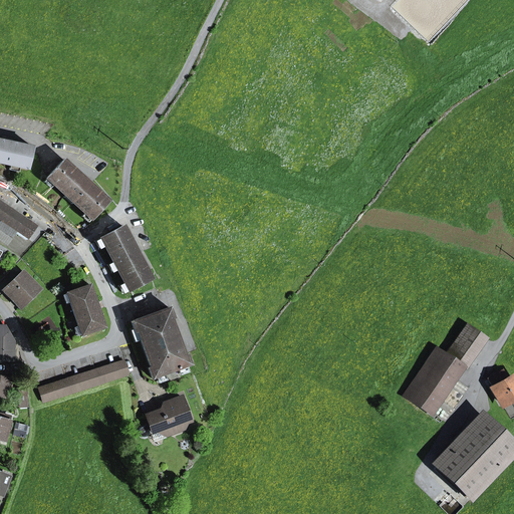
[(20,167),(27,169),(32,148),(4,142),(0,140),(0,163),(10,165),(20,167)]
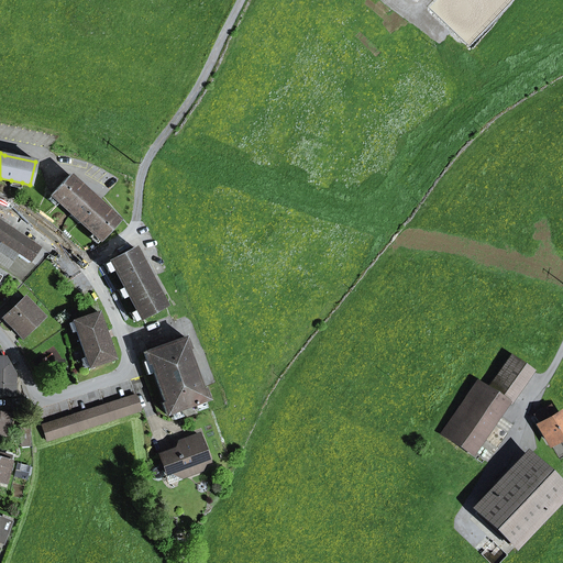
[(100,240),(118,220),(69,175),(51,196),(52,196),(58,202),(72,214),(74,212),(81,219),(79,221),(92,233),(99,240),(100,240)]
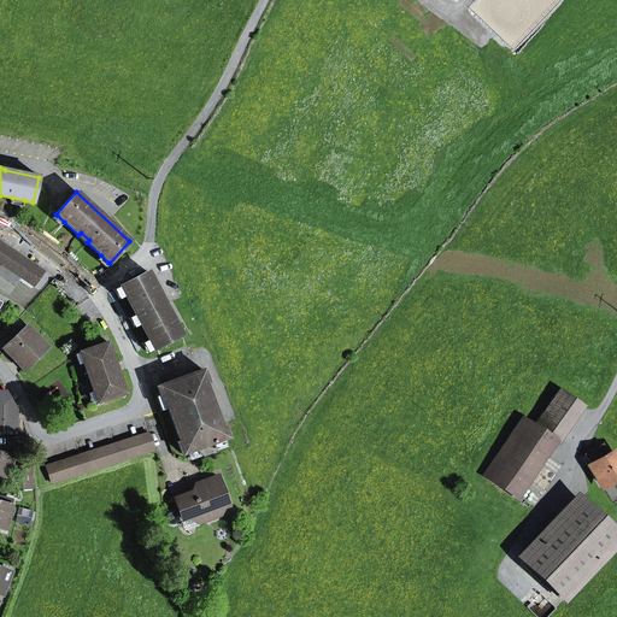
[(60,225),(64,222),(57,215),(53,218),(60,225)]
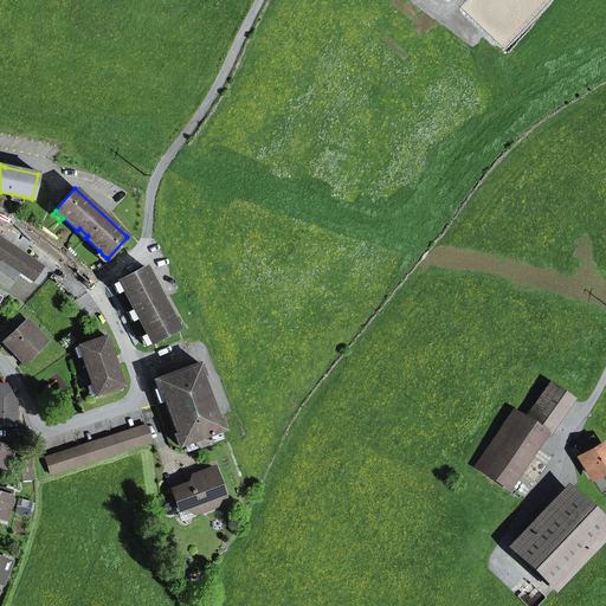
[(85,238),(88,236),(79,229),(77,231),(75,232),(84,240),(85,238)]
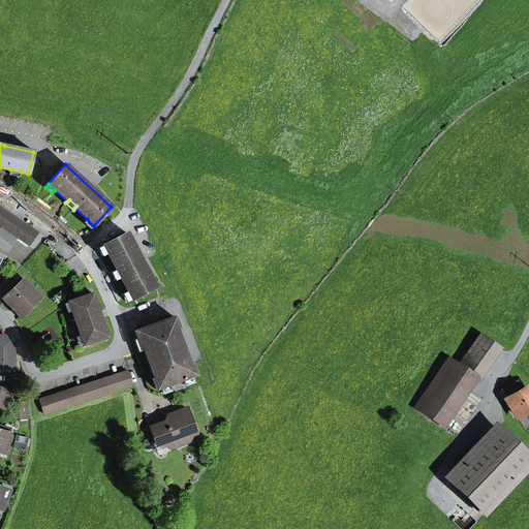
[(37,234),(0,207),(0,224),(29,245),(37,234)]
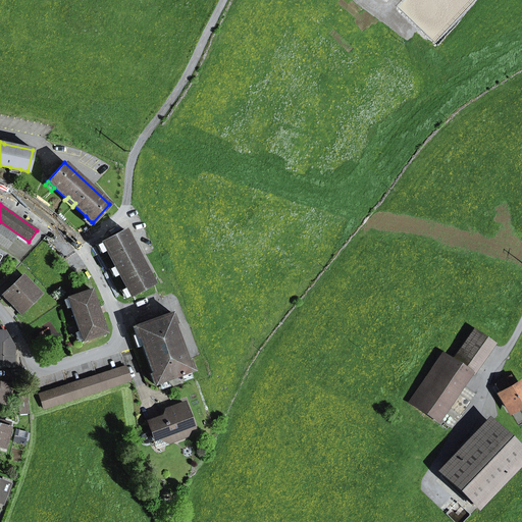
[(89,226),(92,222),(86,216),(83,220),(89,226)]
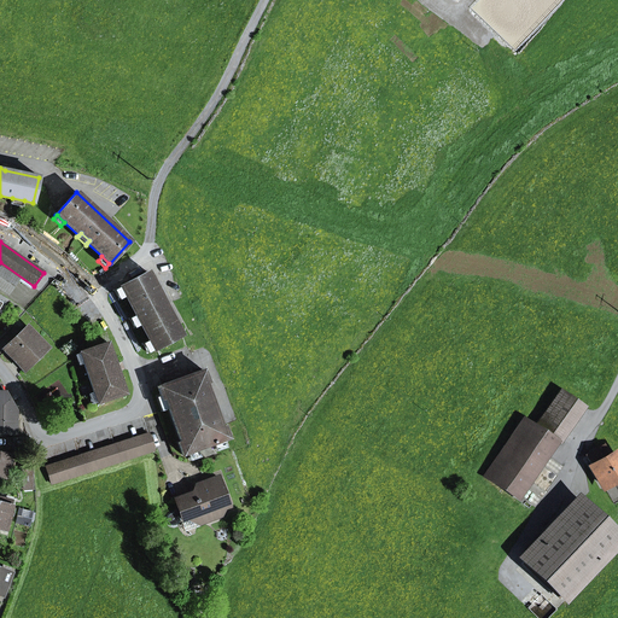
[(0,287),(7,293),(17,279),(1,268),(0,269),(0,287)]
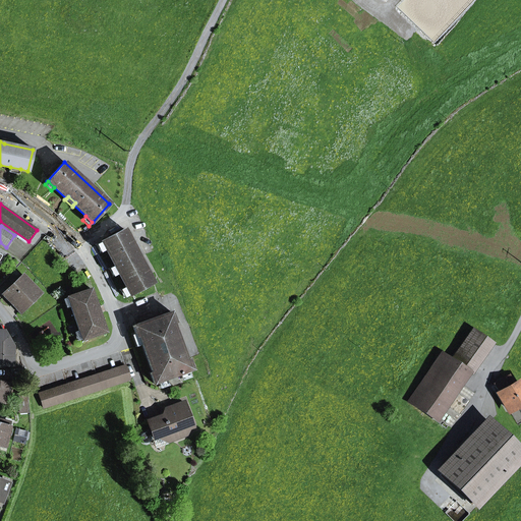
[(153,283),(124,229),(102,241),(130,295),(153,283)]
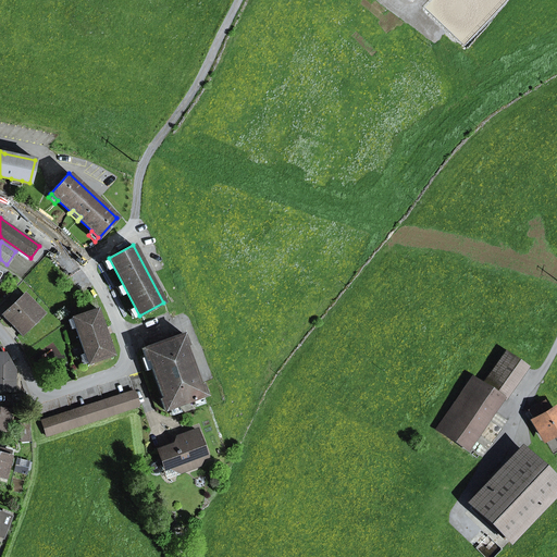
[(5,314),(23,332),(41,314),(24,296),(5,314)]
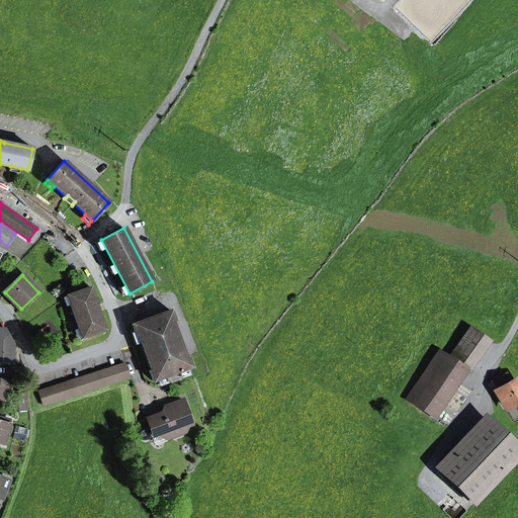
[(81,338),(82,338),(105,330),(90,287),(67,295),(67,296),(70,305),(78,329),(81,338)]
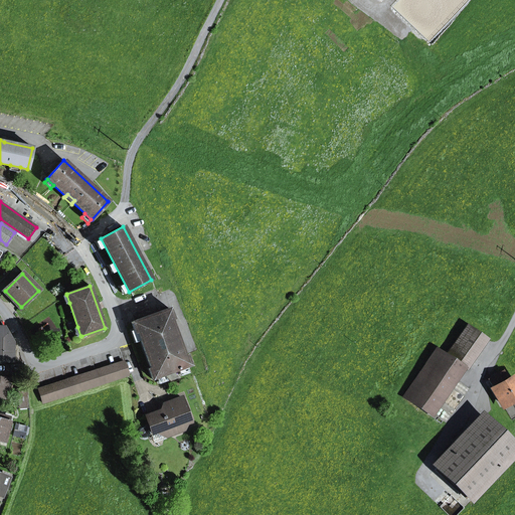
[(173,319),(169,308),(131,322),(134,330),(135,333),(137,332),(140,340),(150,368),(148,369),(152,379),(156,378),(164,375),(178,370),(186,367),(190,365),(186,355),(184,355),(171,320),(173,319)]
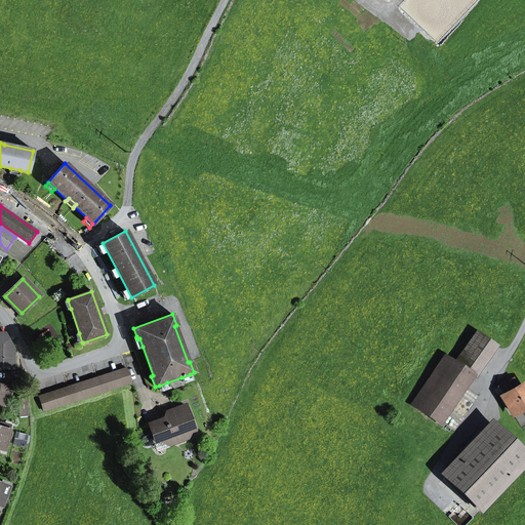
[(0,368),(12,369),(13,349),(4,333),(3,333),(0,332),(0,368)]
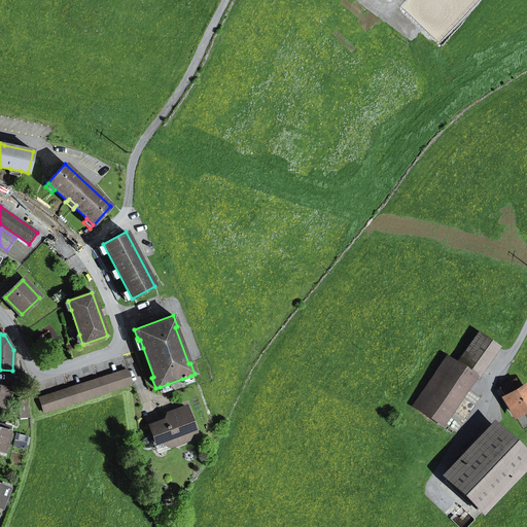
[(457,364),(471,375),(472,374),(476,376),(496,347),(478,335),(457,364)]
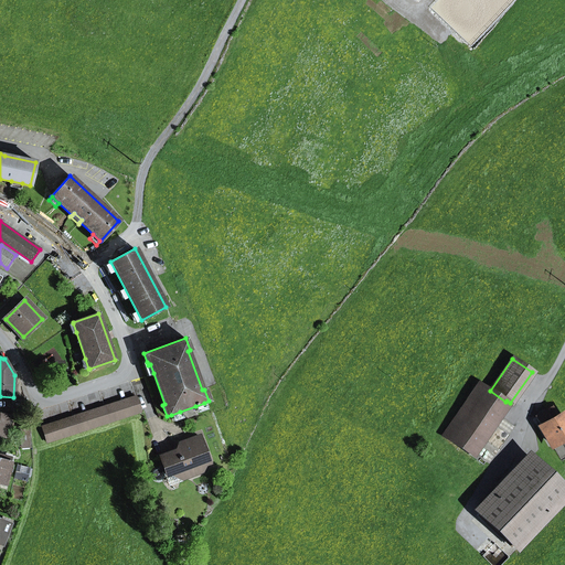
[(147,376),(153,373),(150,364),(148,365),(147,362),(142,363),(147,376)]
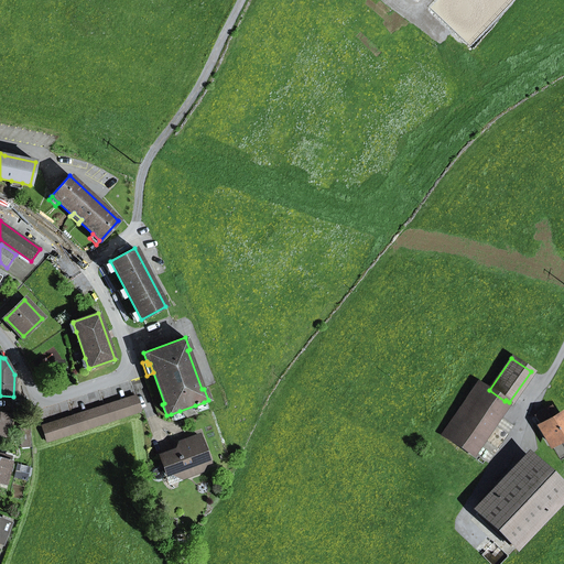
[(505,401),(489,390),(477,382),(442,434),(468,453),(505,401)]
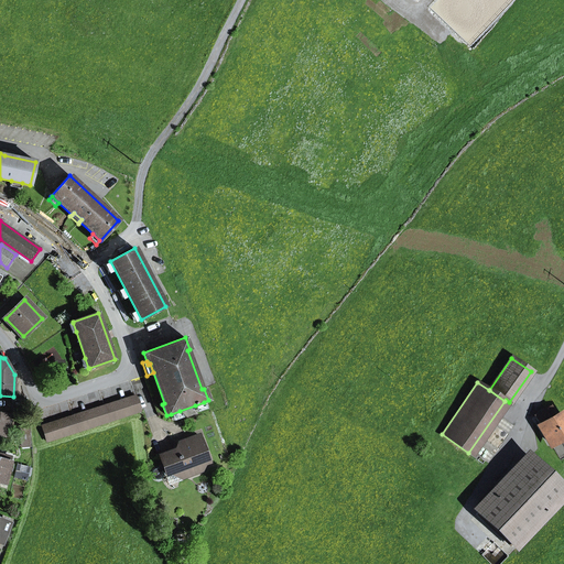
[(42,426),(47,442),(140,411),(136,396),(42,426)]
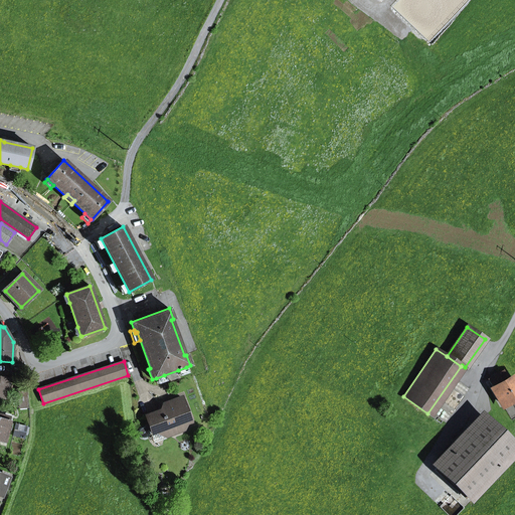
[(180,376),(188,373),(186,367),(178,370),(180,376)]
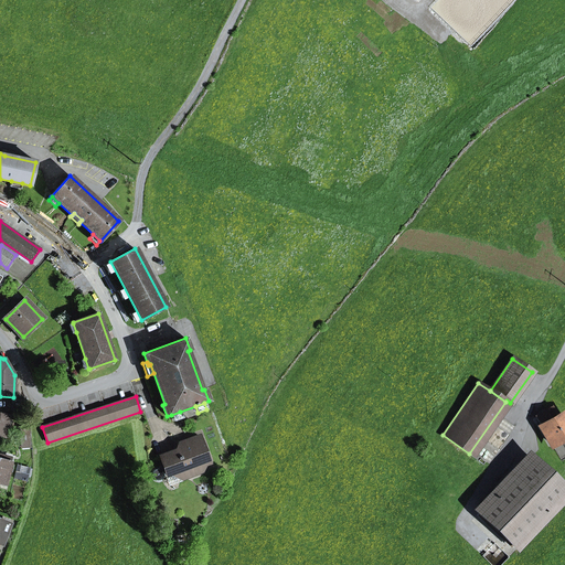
[(564,419),(562,415),(557,418),(552,408),(536,418),(542,427),(539,429),(544,437),(547,436),(552,445),(564,436),(564,419)]
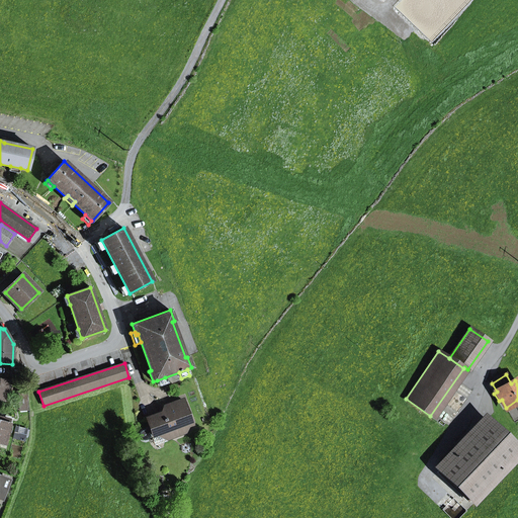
[(159,386),(168,383),(165,377),(157,380),(159,386)]
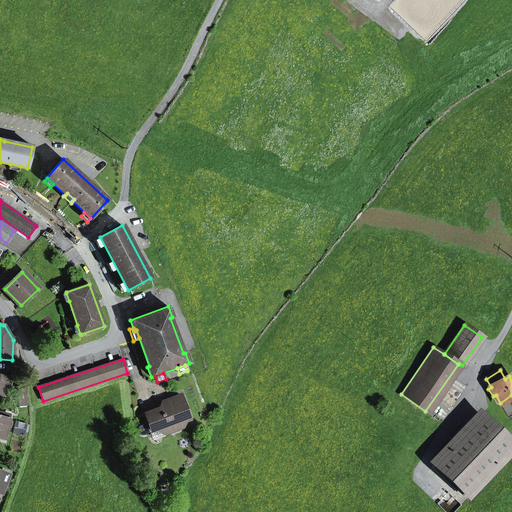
[(0,374),(0,399),(5,400),(8,376),(0,374)]
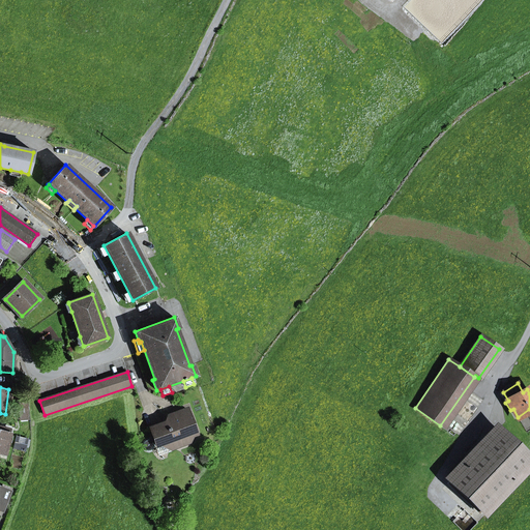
[(20,404),(21,419),(28,419),(27,403),(20,404)]
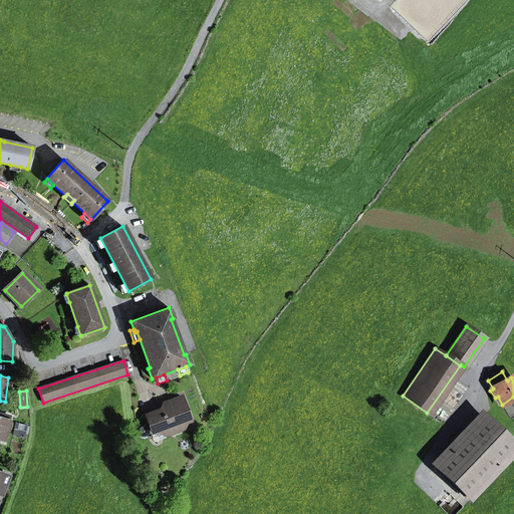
[(511,419),(513,417),(513,397),(502,405),(511,419)]
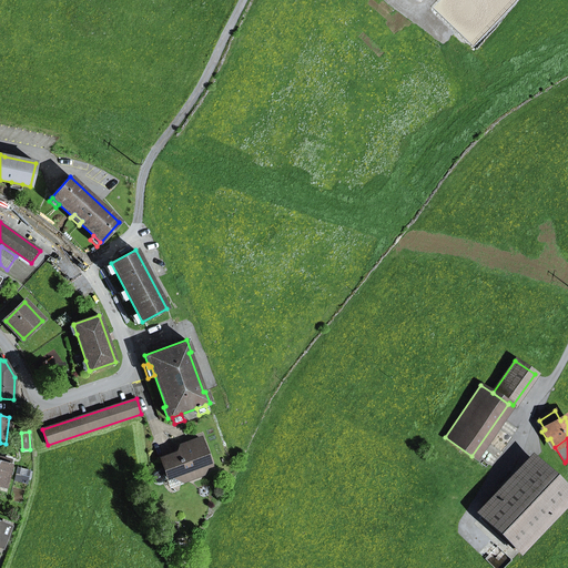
[(189,444),(191,448),(161,459),(168,478),(180,474),(191,478),(204,474),(202,468),(211,465),(201,439),(189,444)]
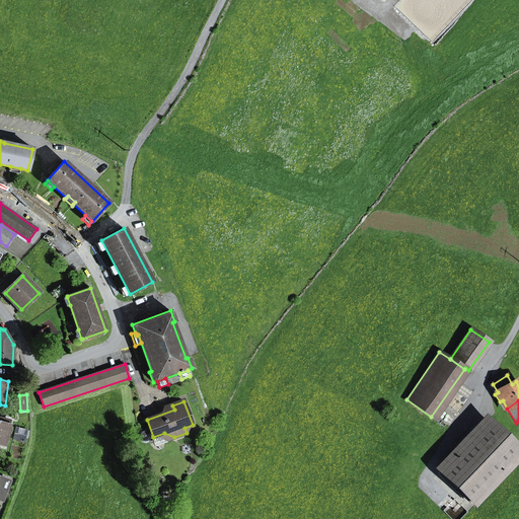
[(0,418),(0,443),(4,445),(10,421),(0,418)]
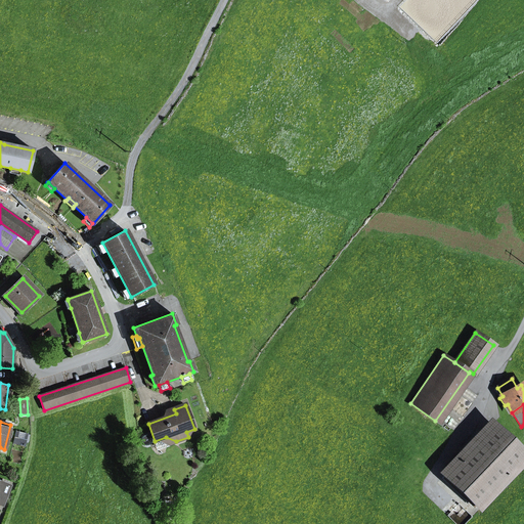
[(444,476),(476,506),(523,454),(492,425),(444,476)]
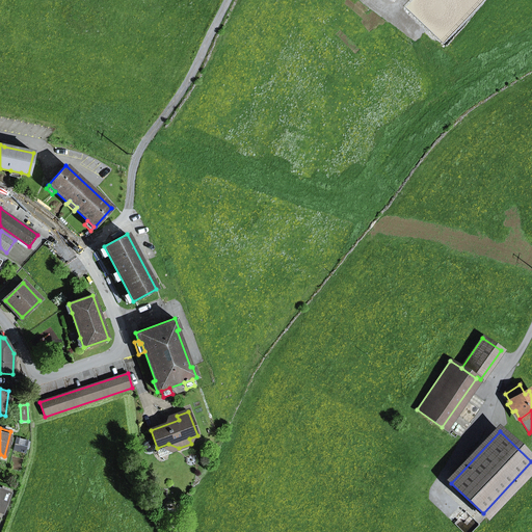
[(0,489),(0,511),(2,512),(9,493),(0,489)]
